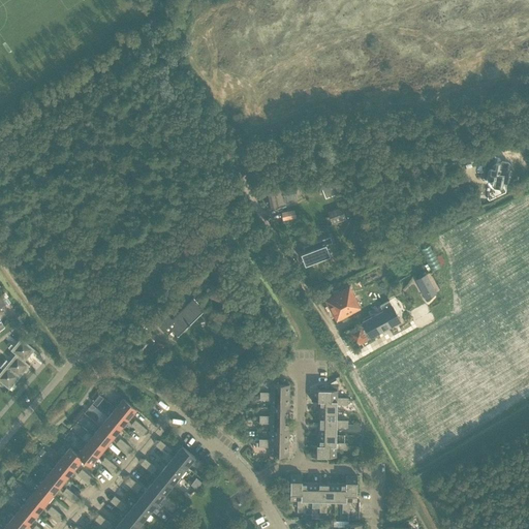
[(481,173),(480,178),(483,180),(485,180),(486,179),(489,181),(493,182),(492,186),(494,188),(500,189),(502,187),(503,183),(507,184),(509,182),(511,170),(509,170),(510,165),(508,162),(502,161),(500,162),(497,162),(497,159),(495,156),(487,155),(484,157),(481,168),(484,172),(481,173)]
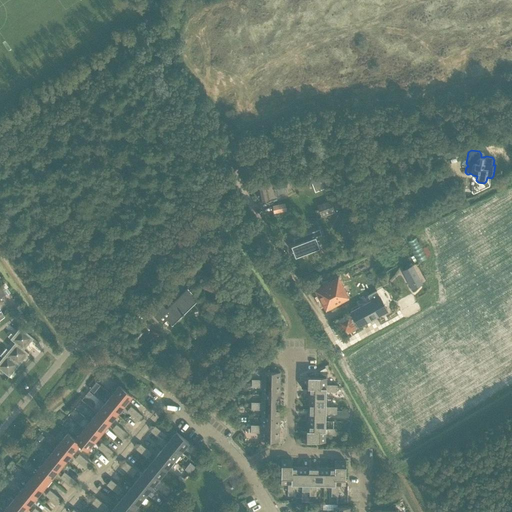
[(319,173),(309,176),(315,192),(325,188),(319,173)]
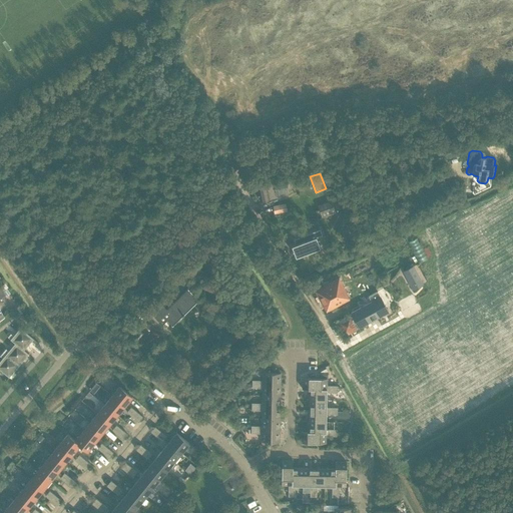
[(289,193),(287,180),(258,186),(260,198),(261,200),(276,197),(275,195),(289,193)]
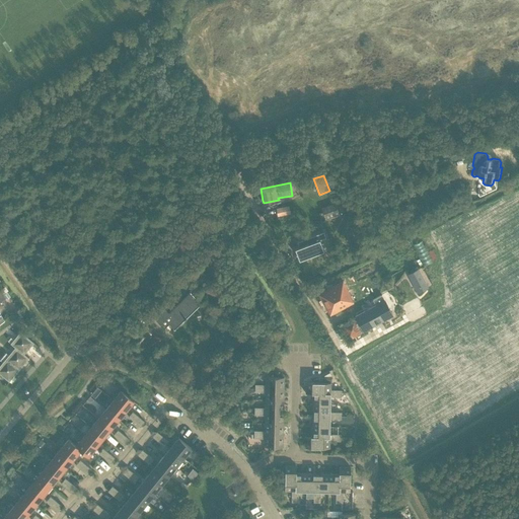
[(335,203),(321,208),(325,221),(340,215),(335,203)]
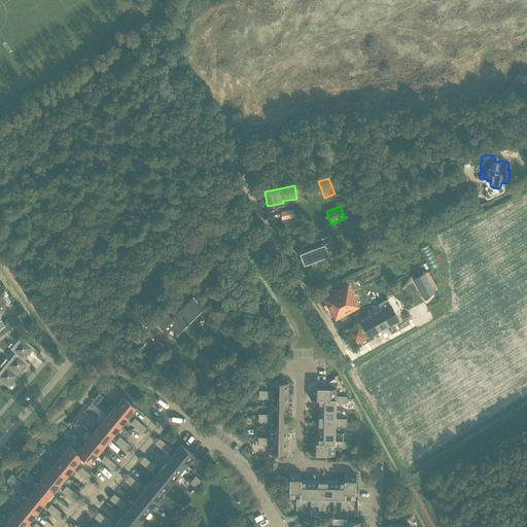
[(284,220),(295,218),(294,210),(282,212),(284,220)]
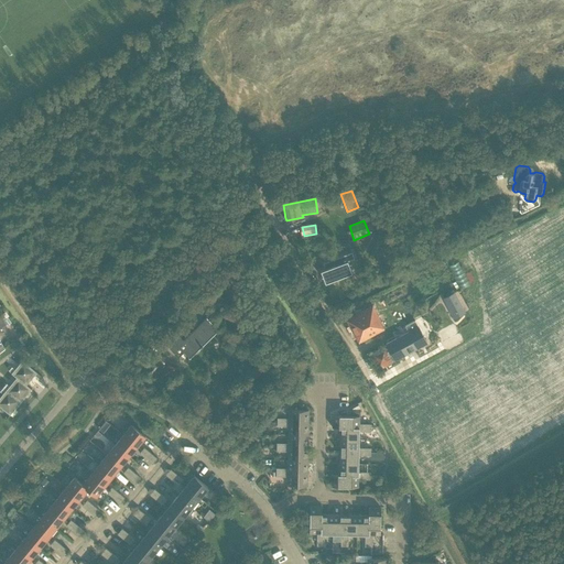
[(325,269),(321,270),(325,283),(347,274),(351,272),(347,261),(355,258),(351,251),(323,263),(325,269)]
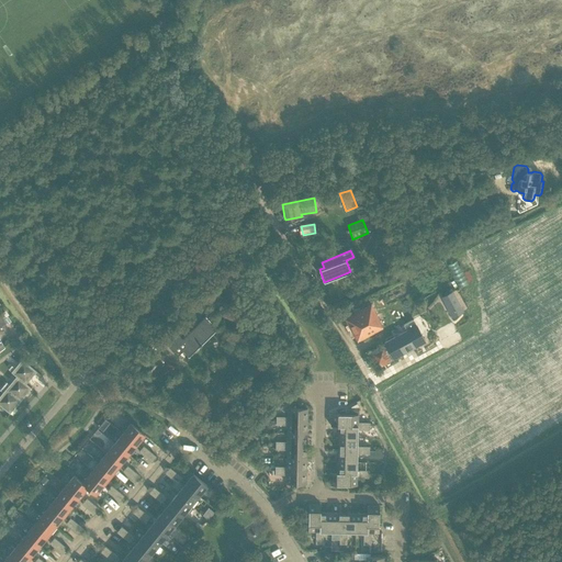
[(201,287),(193,292),(198,298),(205,292),(201,287)]
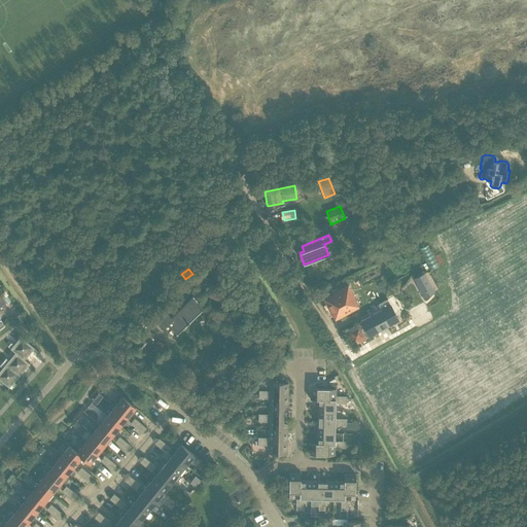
[(336,320),(360,307),(348,284),(323,299),(336,320)]
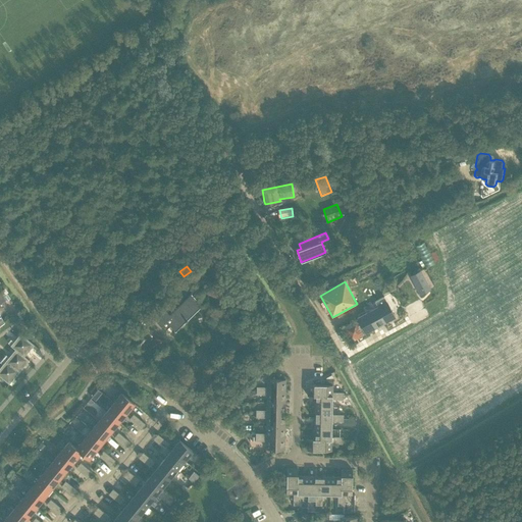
[(7,294),(0,298),(0,304),(0,305),(10,298),(7,294)]
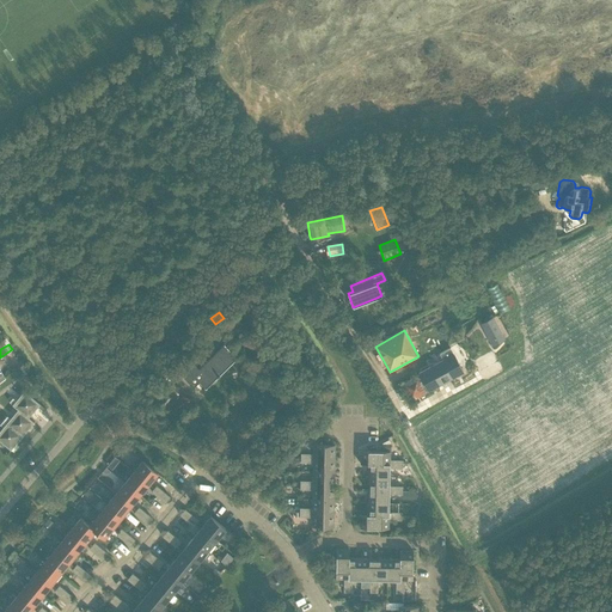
[(191,361),(179,373),(193,386),(194,387),(200,383),(206,389),(237,357),(224,346),(199,369),(191,361)]
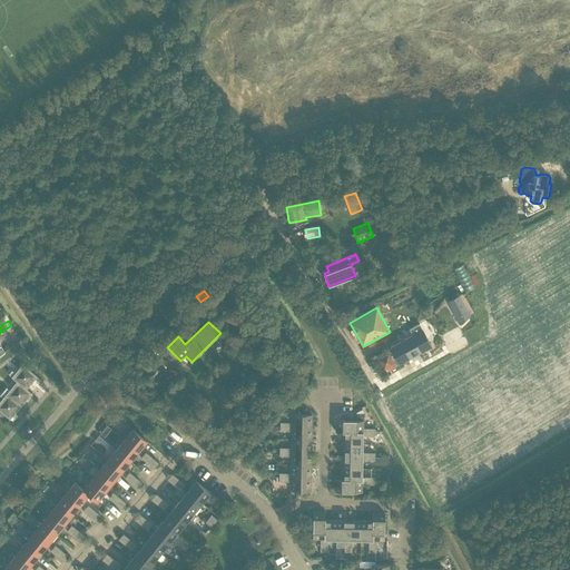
[(412,335),(390,347),(399,364),(432,346),(420,324),(410,330),(412,335)]
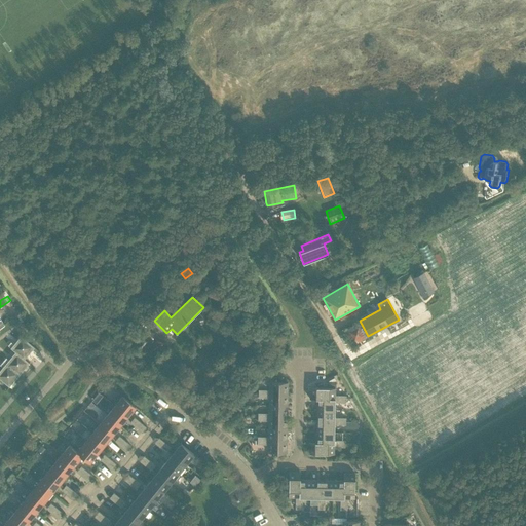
[(11,342),(8,346),(10,348),(15,352),(24,360),(34,347),(21,336),(13,344),(11,342)]
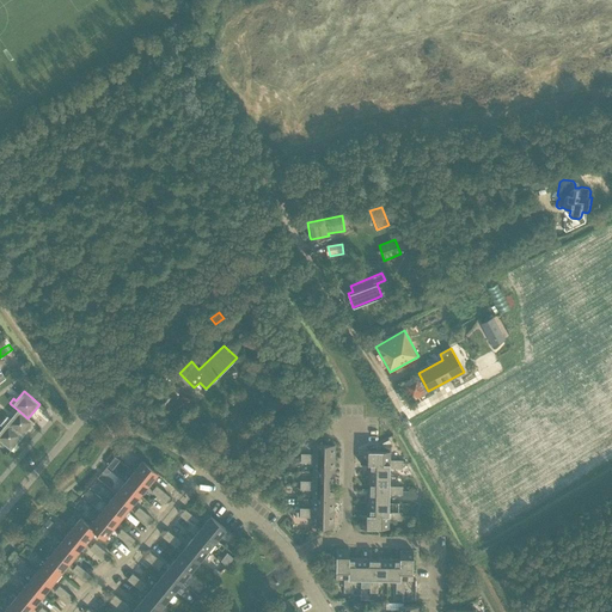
[(7,416),(4,421),(23,436),(34,423),(28,418),(18,410),(11,420),(7,416)]
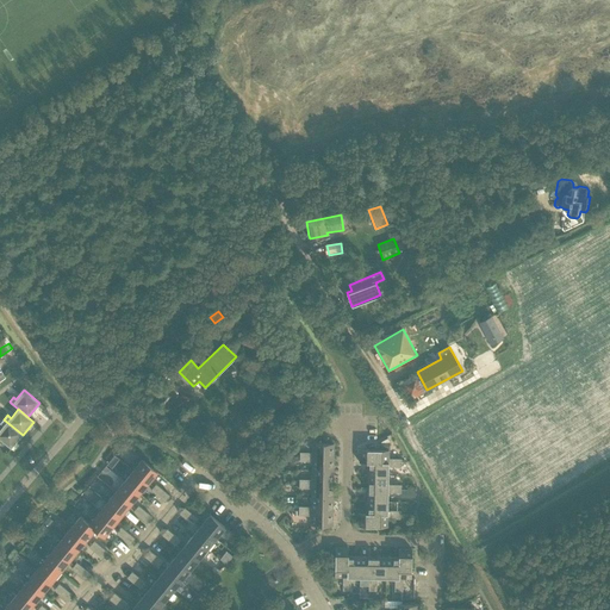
[(0,423),(4,427),(0,429),(0,440),(11,449),(23,435),(4,419),(0,423)]
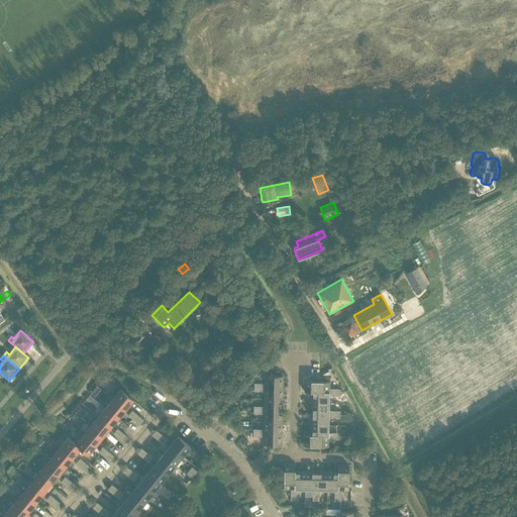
[(254,383),(254,387),(283,387),(283,376),(265,375),(265,383),(254,383)]
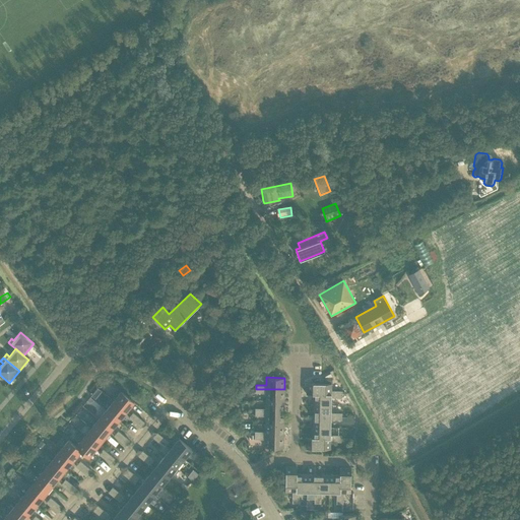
[(307,394),(314,394),(314,393),(342,394),(342,391),(331,391),(331,384),(307,383),(307,394)]
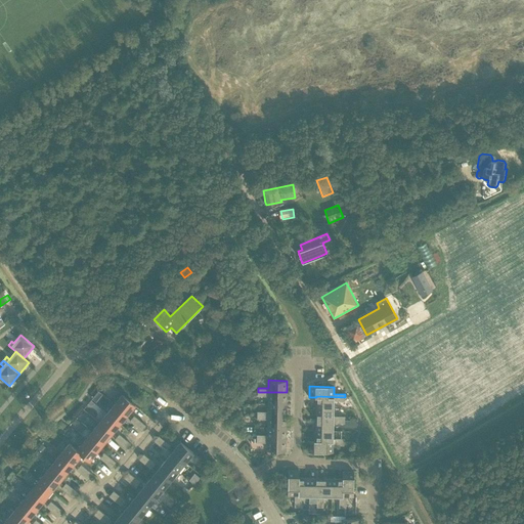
[(287,404),(287,392),(258,392),(257,396),(268,396),(268,404),(287,404)]
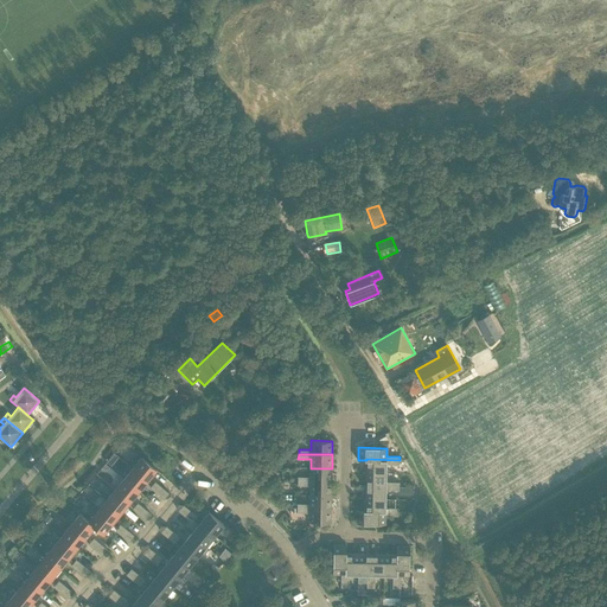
[(141,457),(133,468),(147,480),(155,468),(141,457)]
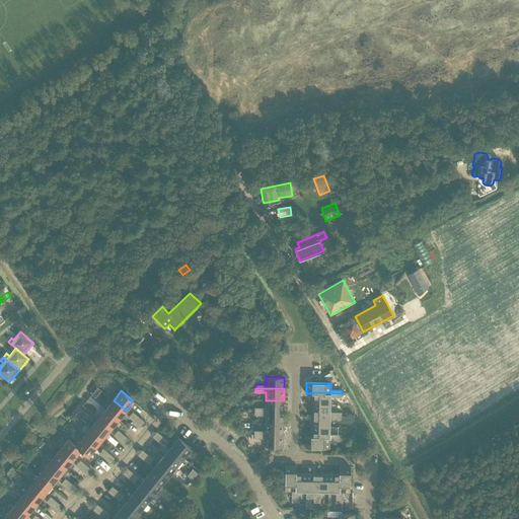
[(313,392),(313,393),(312,404),(330,404),(330,396),(342,396),(342,393),(313,392)]
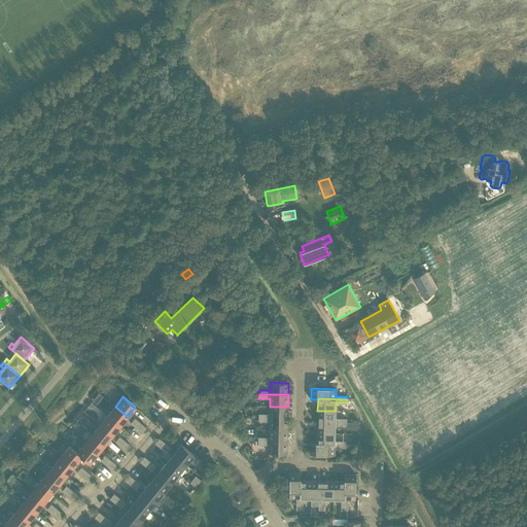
[(120,426),(128,417),(115,407),(107,416),(120,426)]
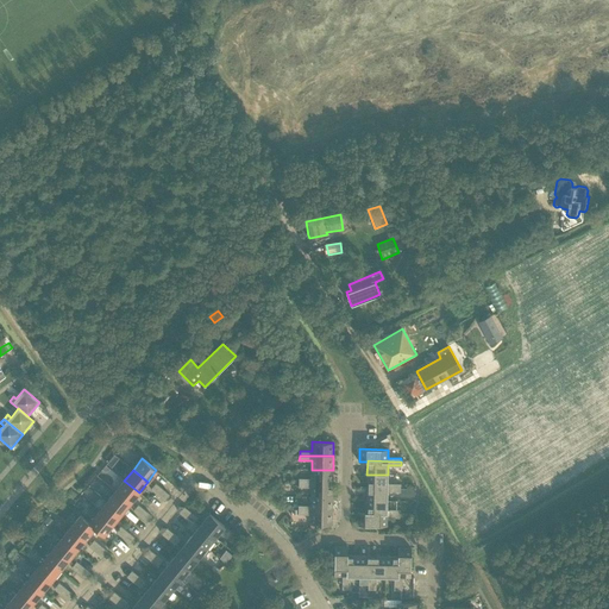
[(299,478),(299,483),(332,483),(333,470),(312,470),(312,478),(299,478)]
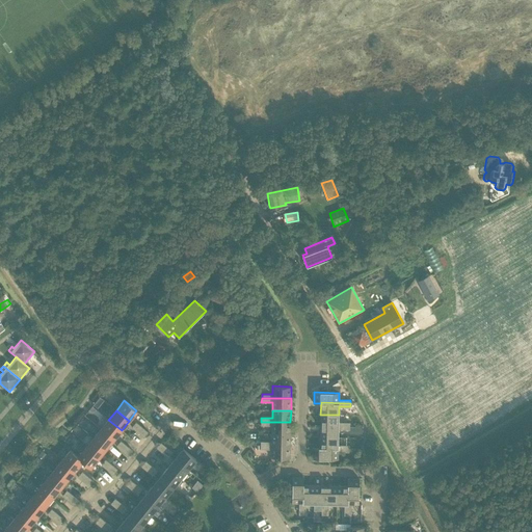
[(320,415),(320,425),(349,426),(349,423),(339,423),(339,415),(320,415)]
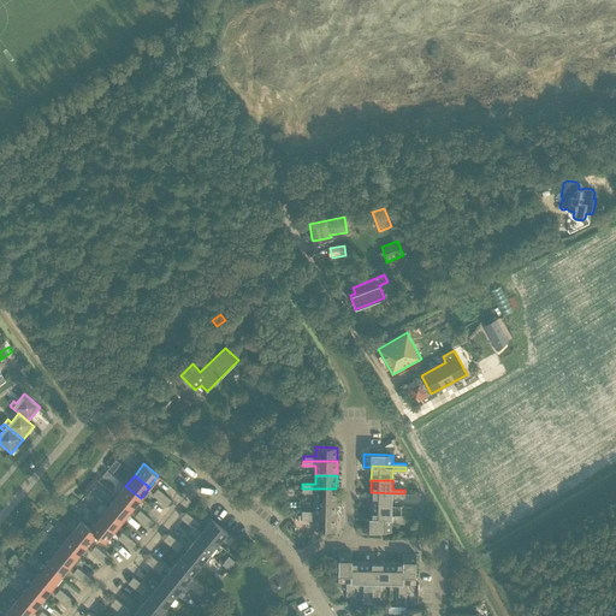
[(131,509),(141,498),(125,486),(117,497),(131,509)]
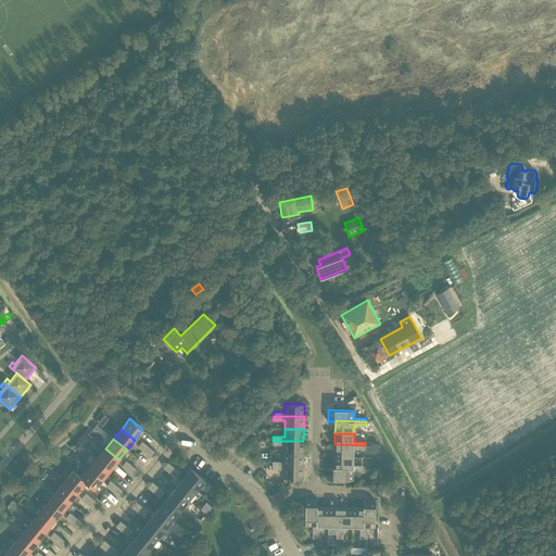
[(149,446),(142,441),(138,446),(144,452),(149,446)]
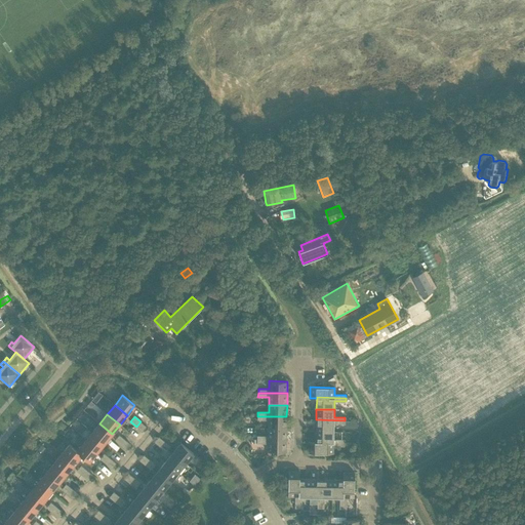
[(286,429),(286,416),(257,416),(257,419),(268,420),(268,428),(286,429)]
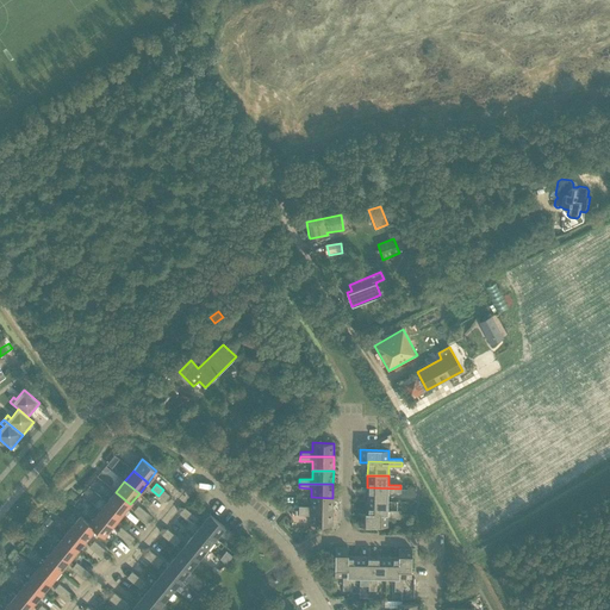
[(400,489),(367,487),(367,500),(387,502),(388,492),(400,492),(400,489)]
